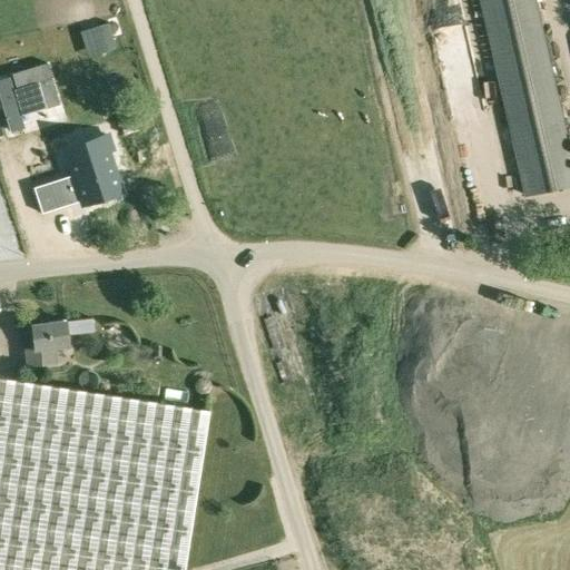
[(569,184),(569,154),(534,0),(480,0),(526,195),(569,184)]
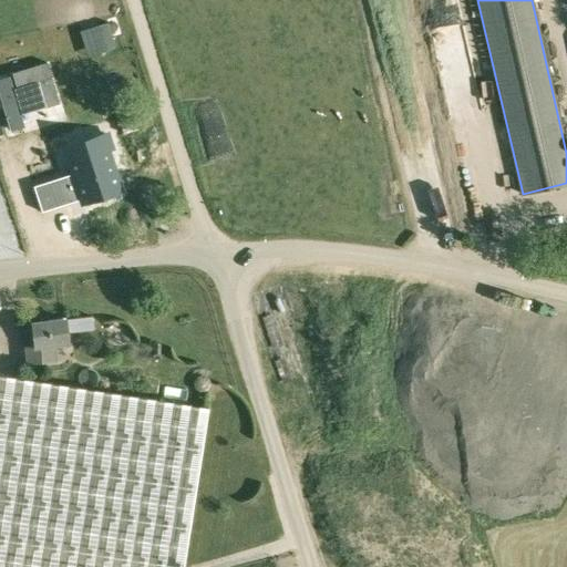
[(107,22),(98,26),(105,51),(115,48),(112,37),(107,22)]
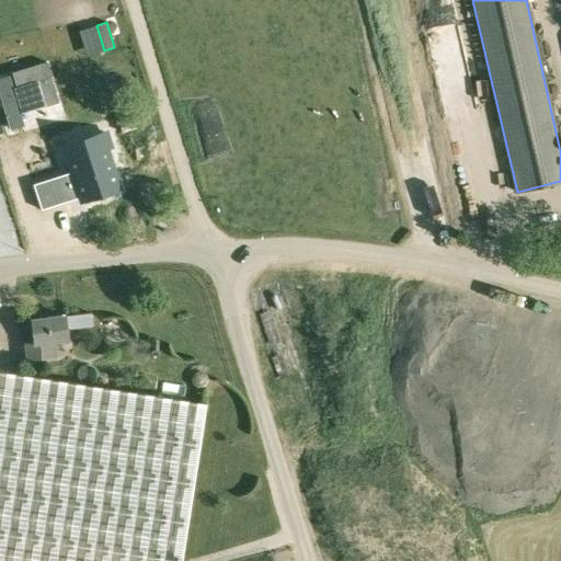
[(33,118),(12,119),(13,138),(35,136),(33,118)]
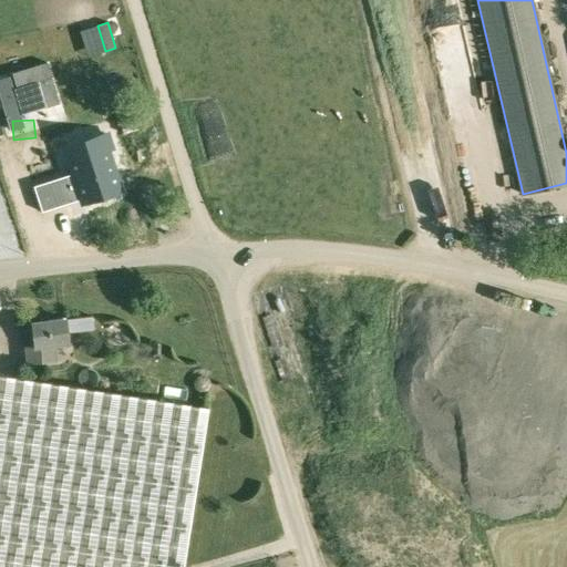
[(94,152),(69,161),(73,173),(82,199),(83,204),(120,192),(107,152),(111,150),(106,134),(90,138),(94,152)]
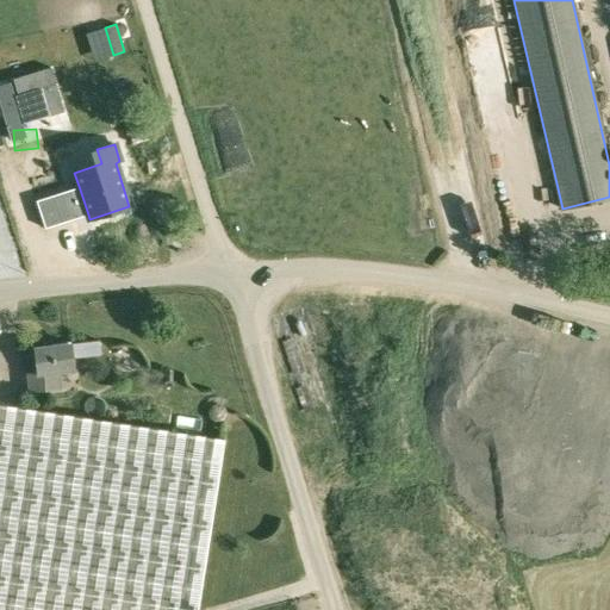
[(76,218),(67,191),(35,200),(44,229),(76,218)]
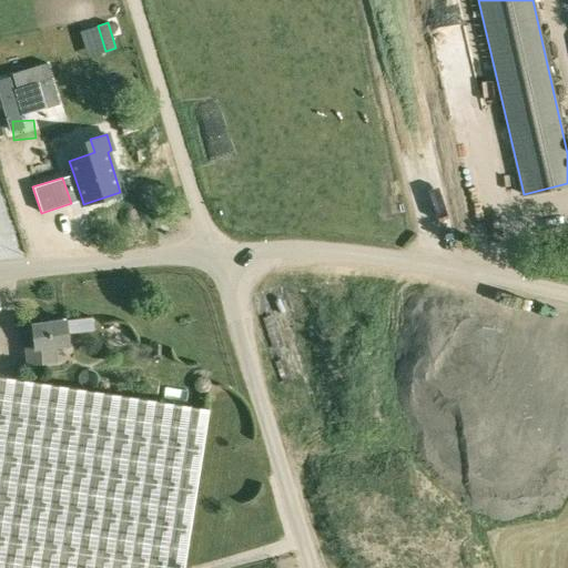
[(32,324),(34,347),(26,347),(28,364),(56,361),(53,346),(69,344),(66,321),(32,324)]
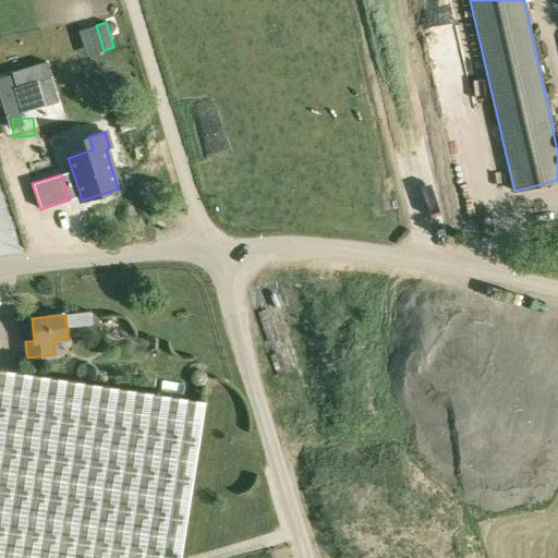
[(0,557),(180,557),(205,402),(0,370),(0,557)]
